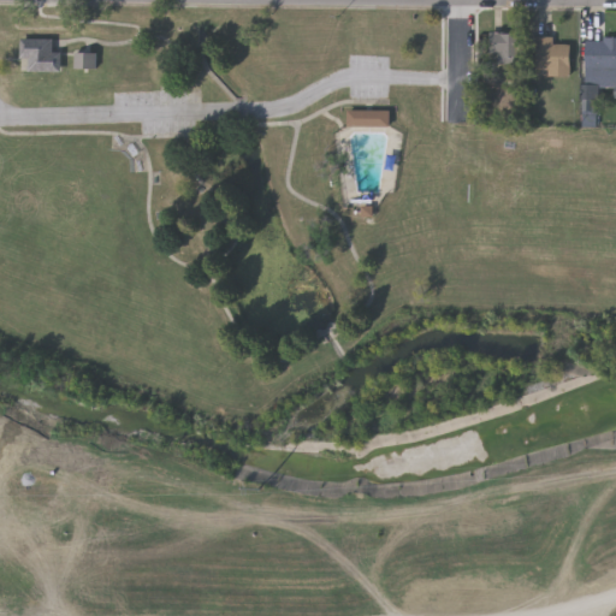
[(521,31),(521,63),(490,63),(490,31),(521,31)]
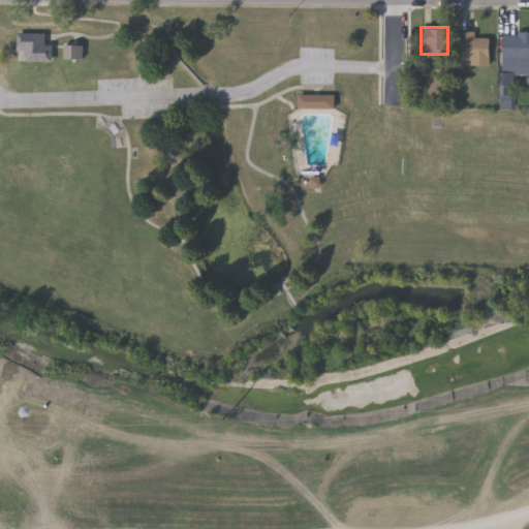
[(475,30),(475,36),(490,36),(490,64),(461,64),(461,30),(475,30)]
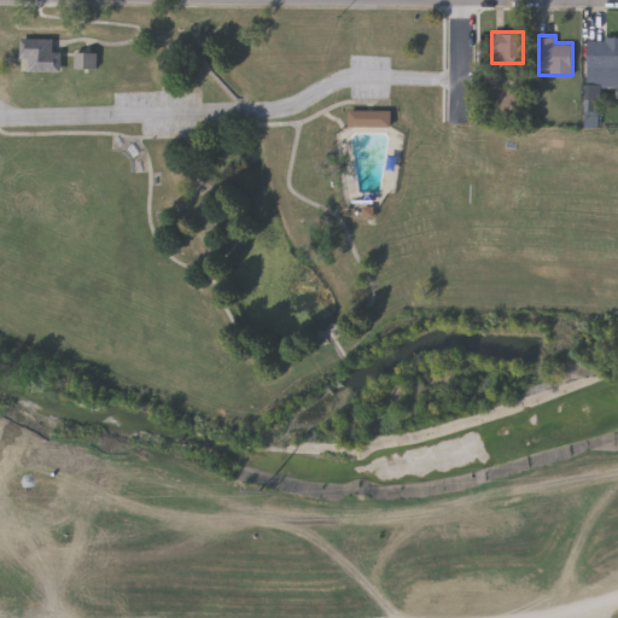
[(617,76),(588,76),(588,36),(617,36),(617,76)]
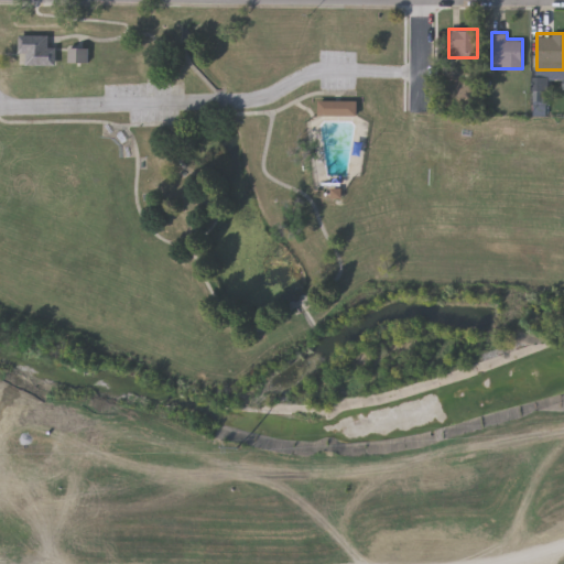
[(55,46),(55,64),(18,64),(18,34),(49,34),(49,46),(55,46)]
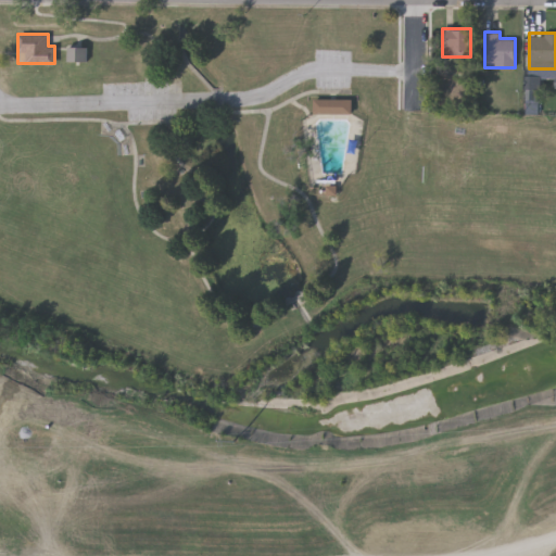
[(351,99),(351,114),(313,114),(313,99),(351,99)]
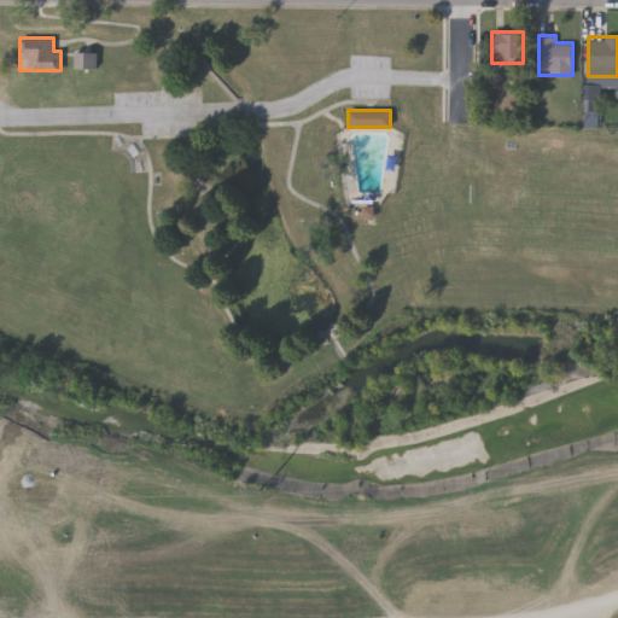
All buildings are outlined.
